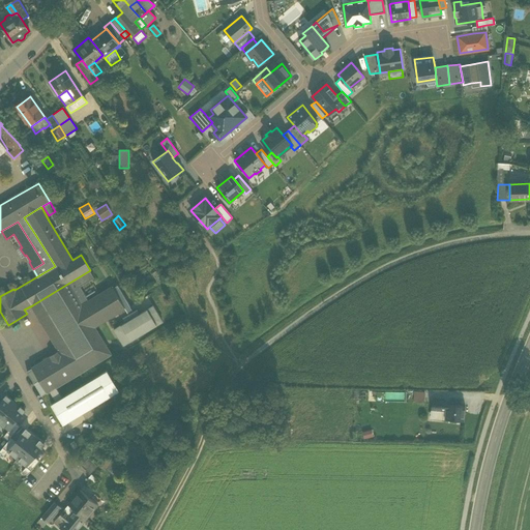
[(32,369),(39,380),(47,392),(50,390),(56,387),(111,354),(93,326),(124,307),(113,288),(112,288),(89,301),(80,287),(94,277),(90,270),(75,280),(32,305),(60,351),(32,369)]
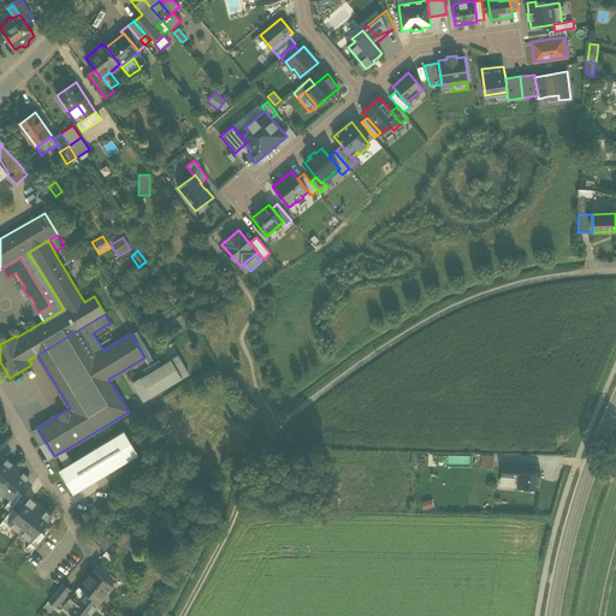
[(188,325),(181,315),(176,319),(183,329),(188,325)]
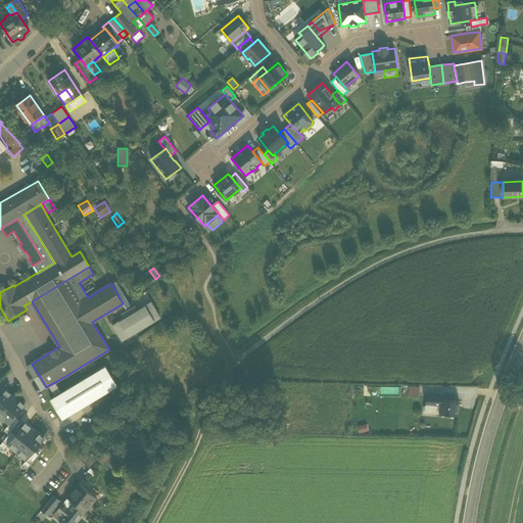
[(137,288),(130,277),(123,282),(131,293),(137,288)]
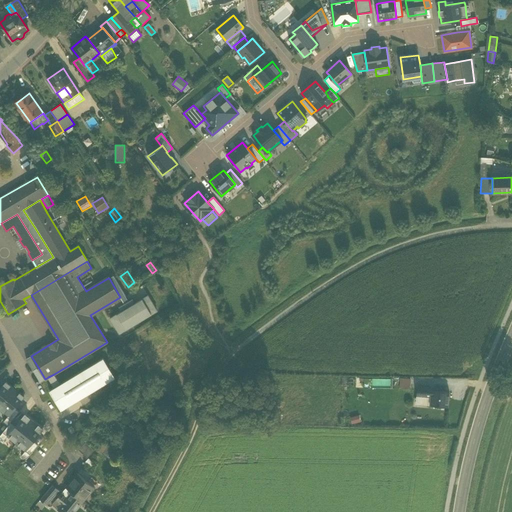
[(113,276),(109,278),(120,297),(124,304),(120,307),(122,311),(110,318),(119,333),(157,311),(148,295),(135,303),(132,299),(128,302),(113,276)]
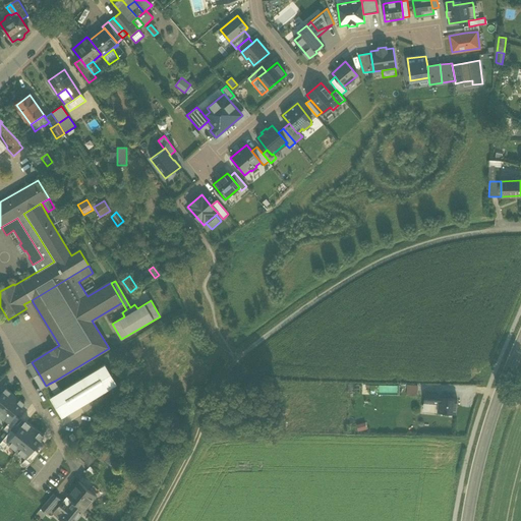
[(39,373),(32,362),(26,365),(34,377),(39,373)]
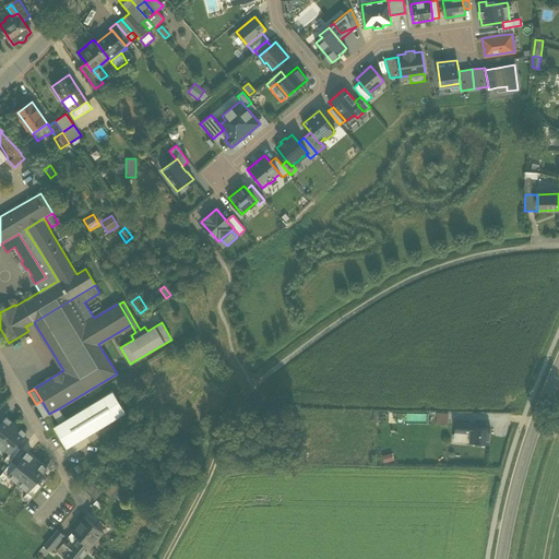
[(59,423),(54,427),(67,448),(126,412),(113,391),(66,419),(59,423)]
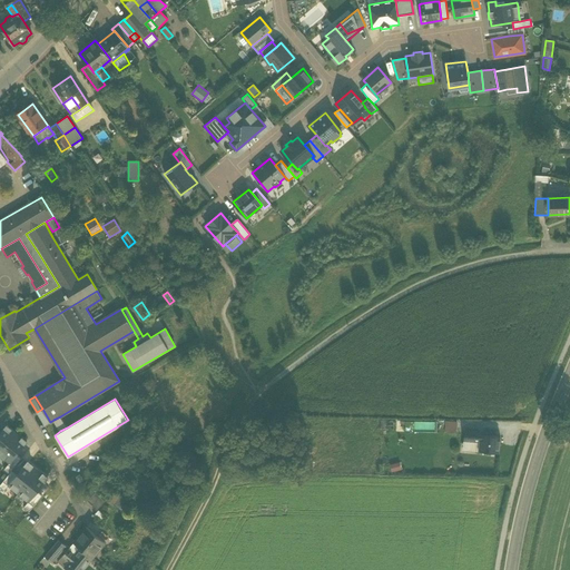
[(45,425),(50,422),(42,409),(37,412),(45,425)]
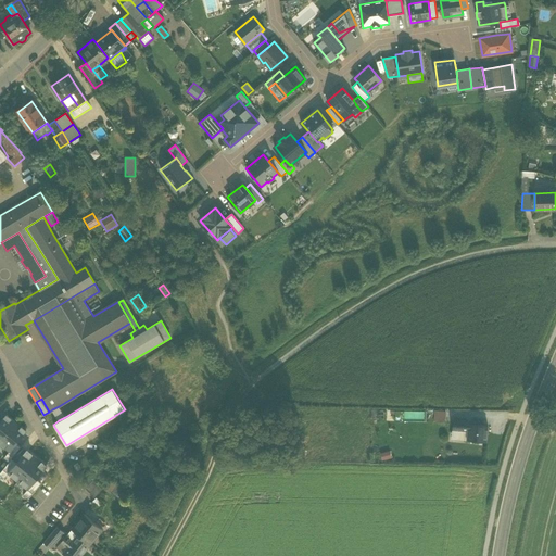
[(52,409),(59,420),(65,417),(59,406),(52,409)]
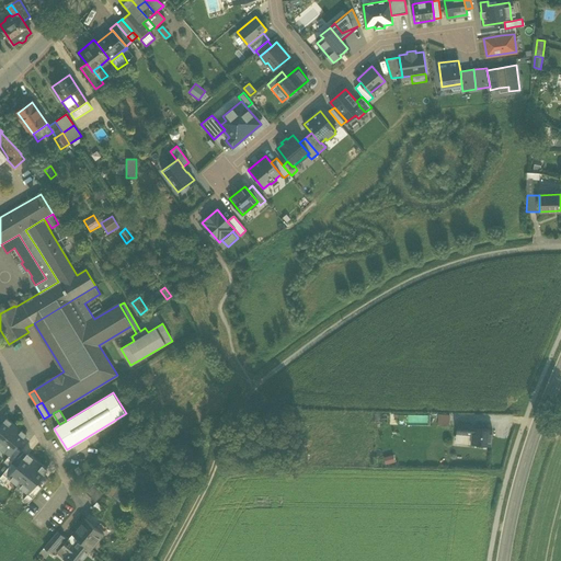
[(374,423),(387,423),(388,413),(375,413),(374,423)]
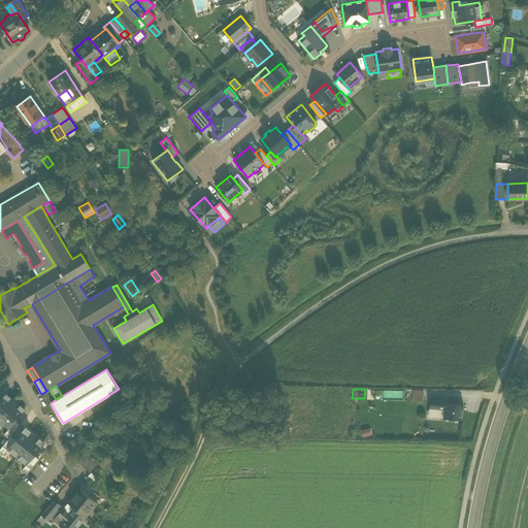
[(402,390),(385,390),(385,399),(402,399),(402,390)]
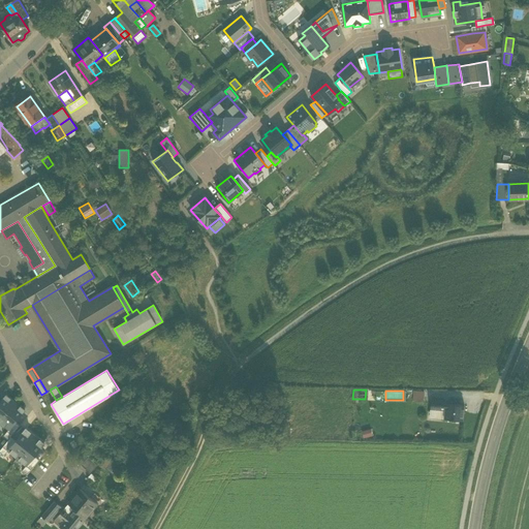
[(0,421),(14,403),(10,399),(11,399),(6,395),(0,402),(0,421)]
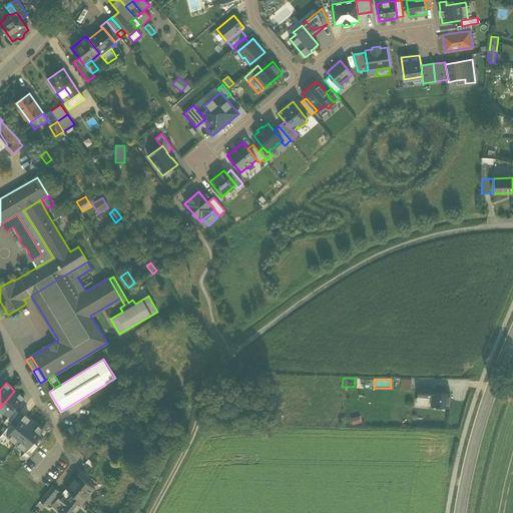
[(417,397),(432,398),(433,392),(435,392),(435,388),(418,387),(417,397)]
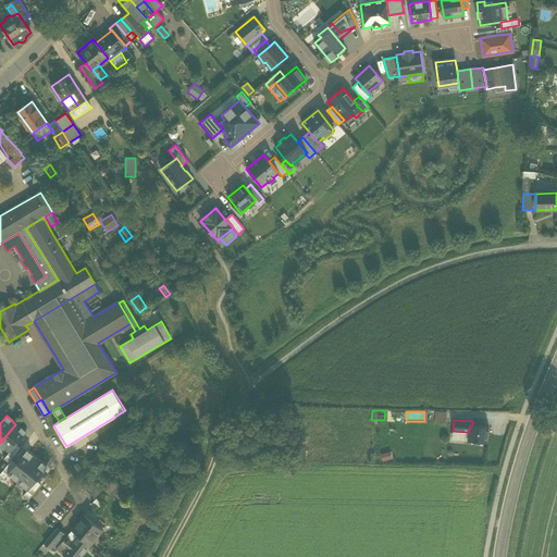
[(21,429),(15,424),(0,443),(0,445),(4,449),(5,448),(10,452),(16,444),(26,431),(22,428),(21,429)]
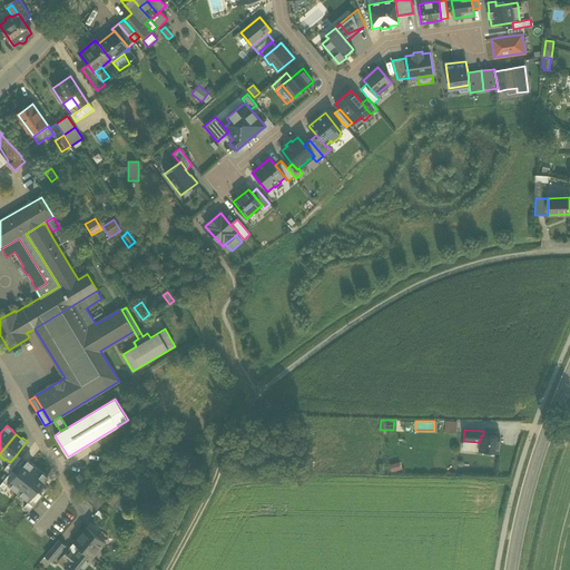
[(500,436),(483,435),(481,435),(480,442),(480,451),(499,452),(500,436)]
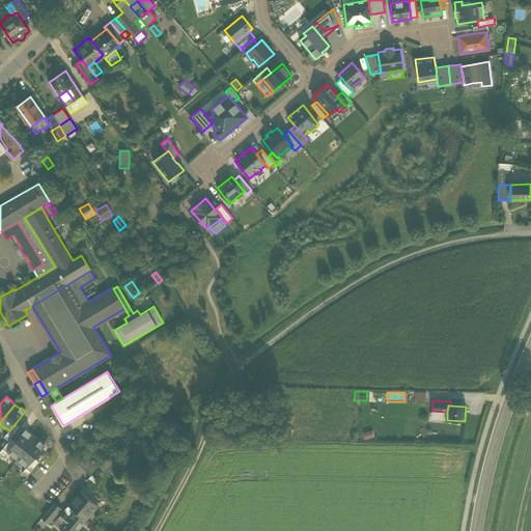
[(431,419),(447,420),(447,412),(431,411),(431,419)]
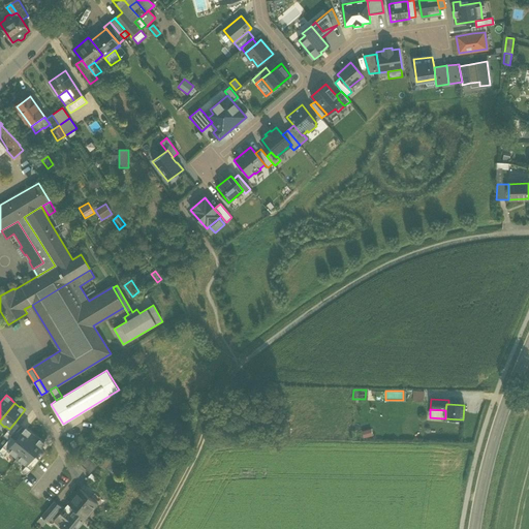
[(16,422),(9,429),(3,436),(8,440),(10,437),(20,426),(16,422)]
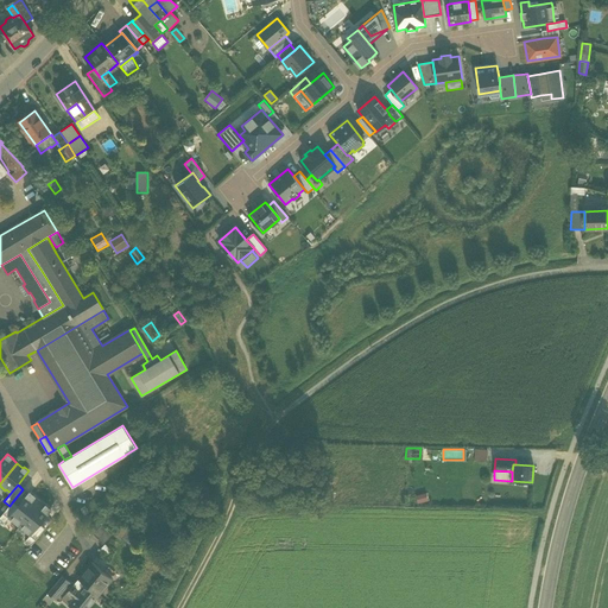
[(10,517),(20,526),(39,502),(35,498),(36,496),(30,492),(18,507),(10,517)]
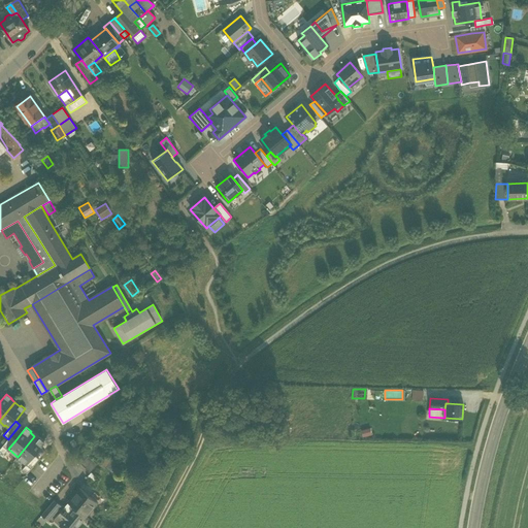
[(370,428),(361,430),(363,437),(371,435),(370,428)]
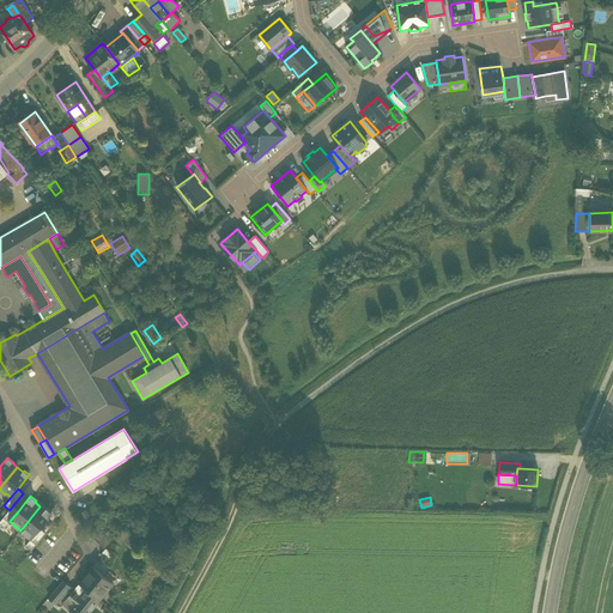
[(10,521),(18,511),(12,507),(10,510),(0,521),(0,523),(5,528),(10,521)]
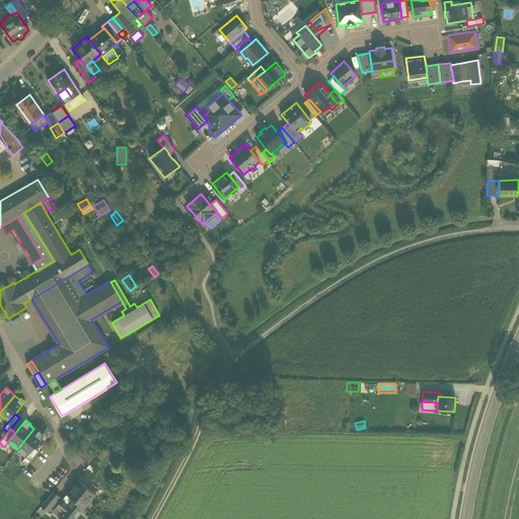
[(39,432),(33,429),(17,449),(26,456),(33,447),(44,435),(40,431),(39,432)]
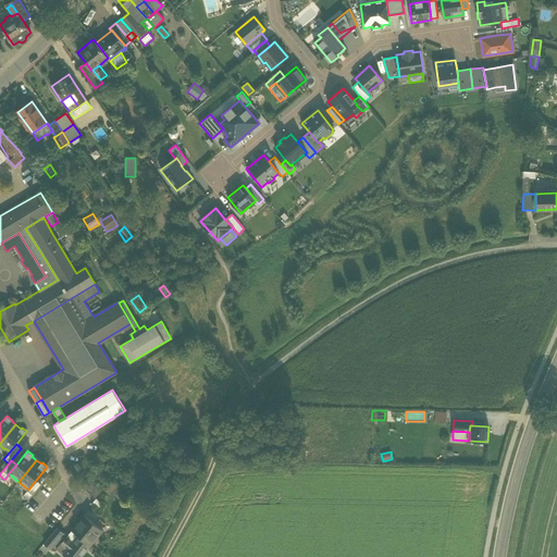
[(81,485),(85,490),(94,481),(89,477),(81,485)]
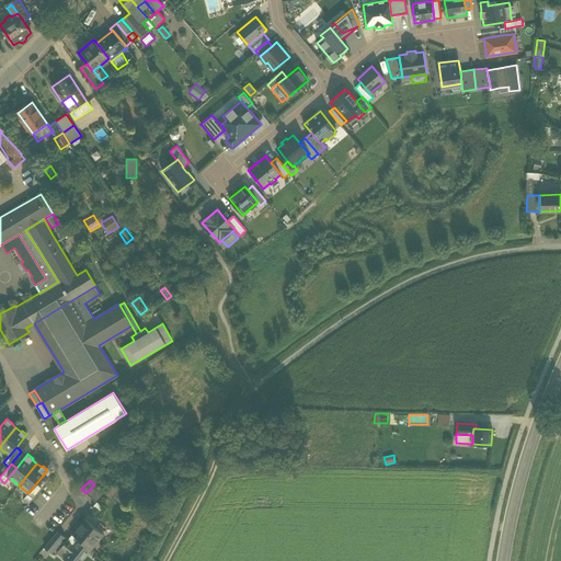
[(36,483),(29,493),(24,499),(29,503),(42,488),(36,483)]
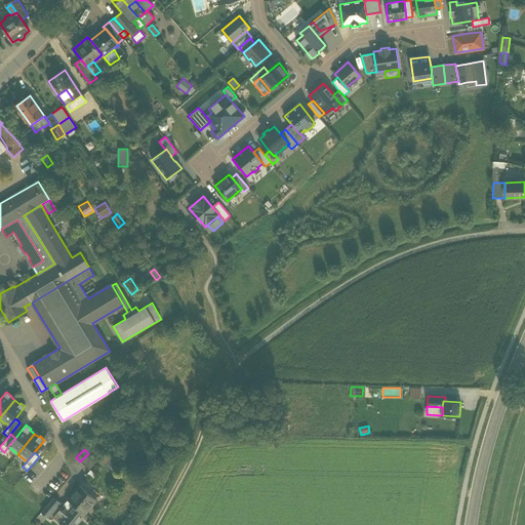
[(80,461),(84,466),(92,457),(88,453),(80,461)]
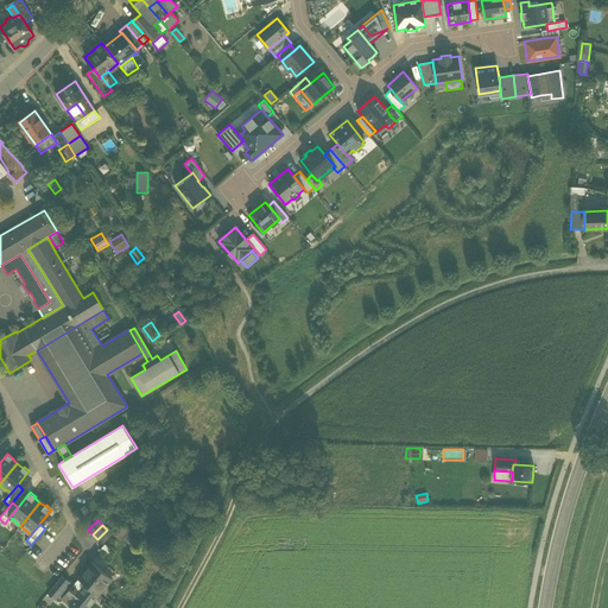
[(112,536),(107,530),(97,539),(103,545),(112,536)]
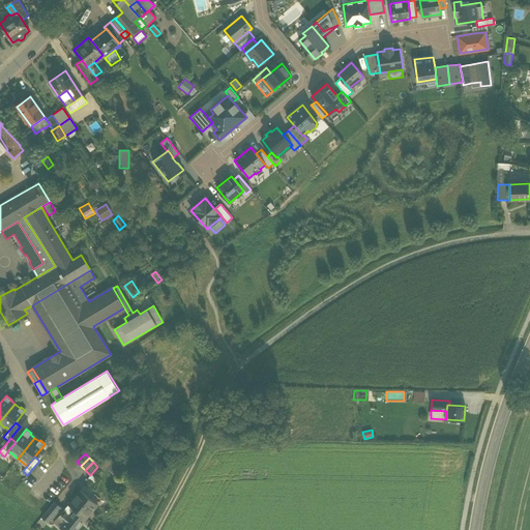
[(87,488),(83,492),(92,500),(96,495),(87,488)]
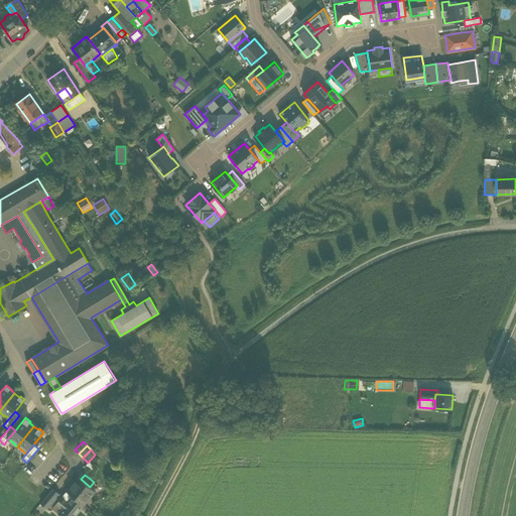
[(67,491),(74,497),(84,505),(86,503),(89,500),(89,499),(93,494),(95,491),(90,487),(81,479),(79,477),(67,491)]
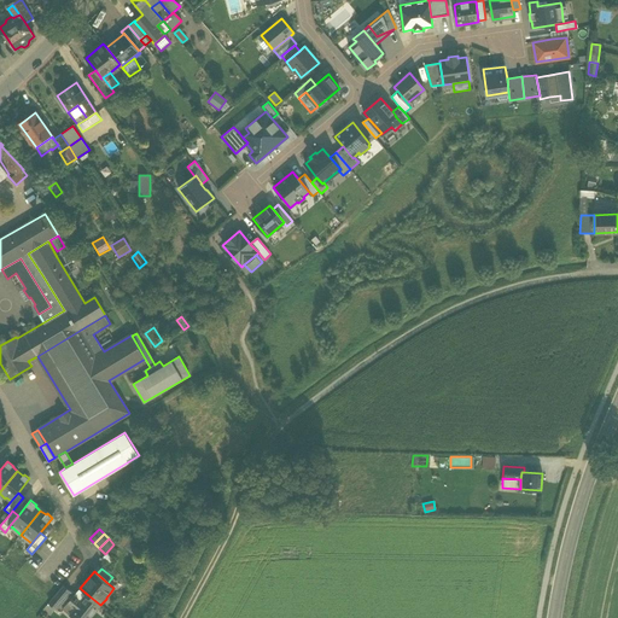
[(50,602),(57,608),(70,592),(63,586),(50,602)]
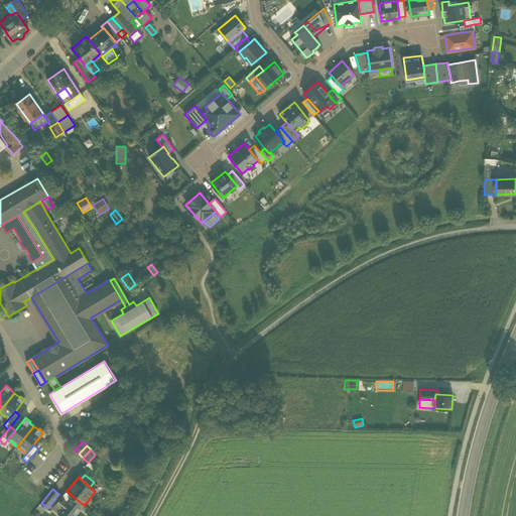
[(98,498),(93,494),(89,499),(89,500),(86,503),(84,505),(88,509),(98,498)]
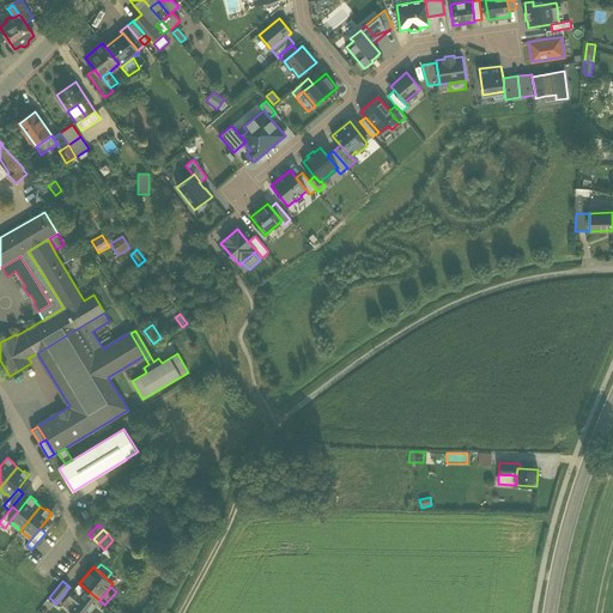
[(72,612),(87,612),(99,600),(87,590),(82,598),(73,590),(67,598),(76,605),(70,611),(72,612)]
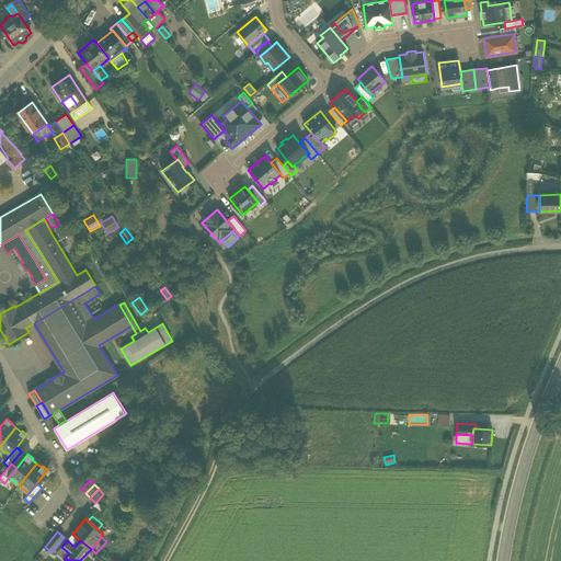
[(57,552),(64,559),(69,553),(61,547),(57,552)]
